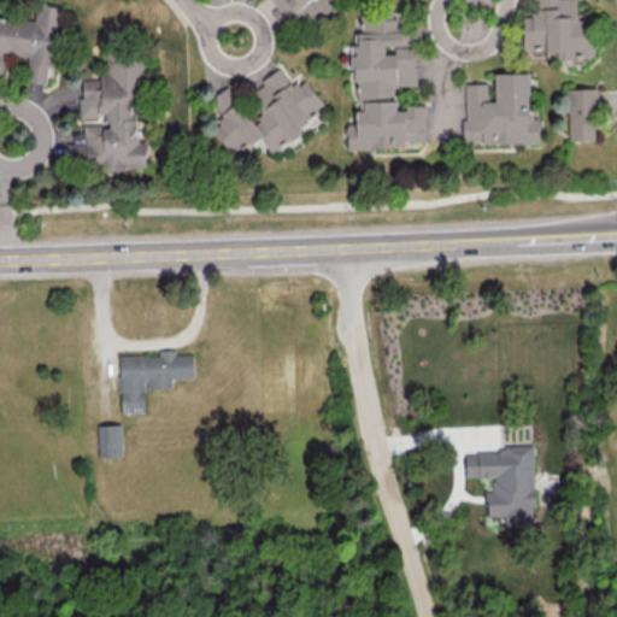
[(331,0),(270,0),(278,29),(335,11),(331,0)]
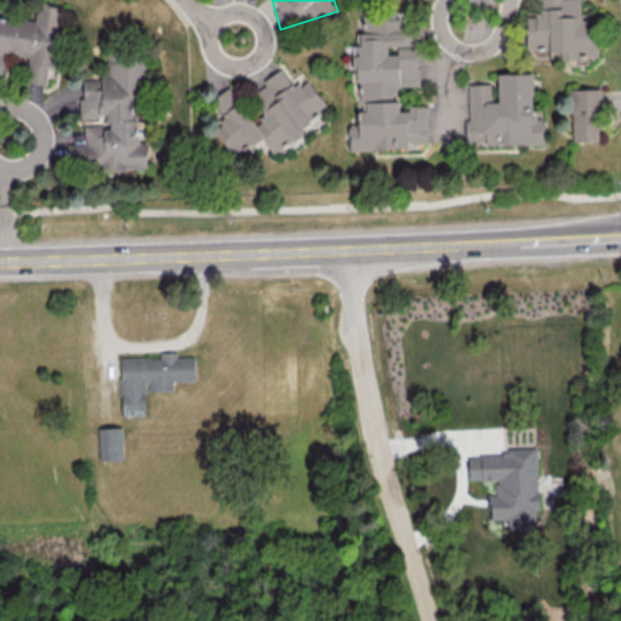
[(596,55),(594,21),(580,21),(579,0),(539,0),(540,15),(525,15),(527,49),(560,49),(560,60),(574,60),(574,56),(596,55)]
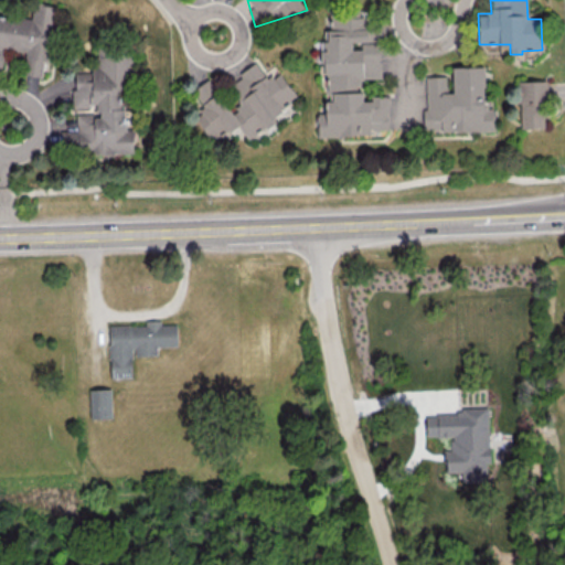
[(0,64),(2,49),(25,52),(22,74),(45,77),(55,6),(33,3),(31,20),(0,14),(0,64)]
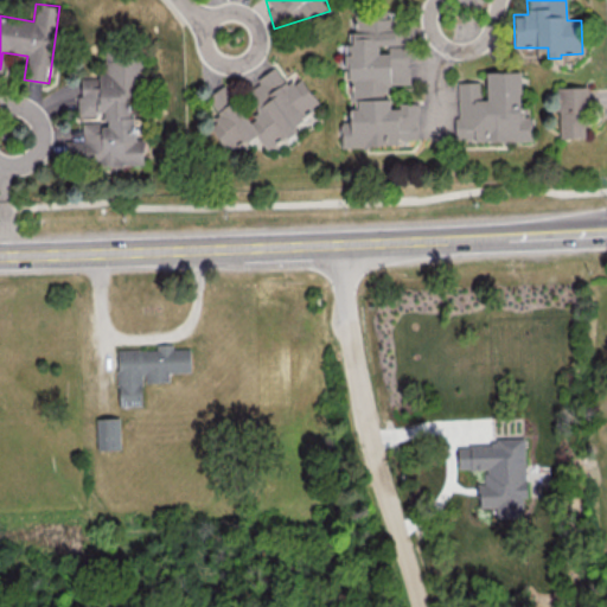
[(343,148),(402,141),(402,140),(420,138),(415,103),(390,106),(388,85),(410,83),(406,45),(396,46),(393,19),(378,14),(370,14),(360,12),(353,13),(355,26),(350,43),(346,43),(347,52),(343,64),(345,78),(347,80),(352,122),(339,123),(343,148)]
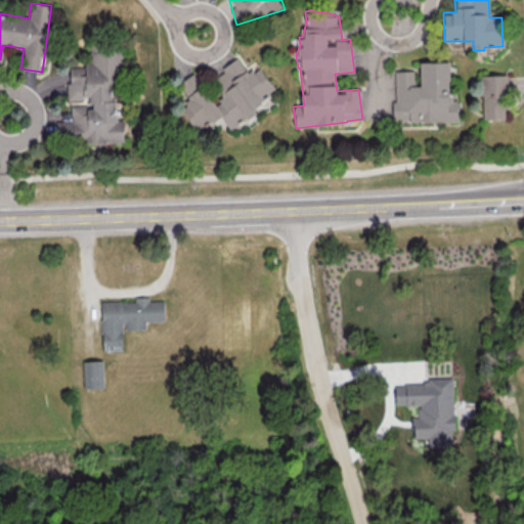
[(121,50),(90,48),(89,63),(72,67),(70,67),(69,81),(68,82),(66,99),(73,99),(88,96),(90,106),(72,105),(71,121),(57,121),(56,128),(58,138),(108,142),(123,139),(125,122),(119,122),(117,111),(121,50)]
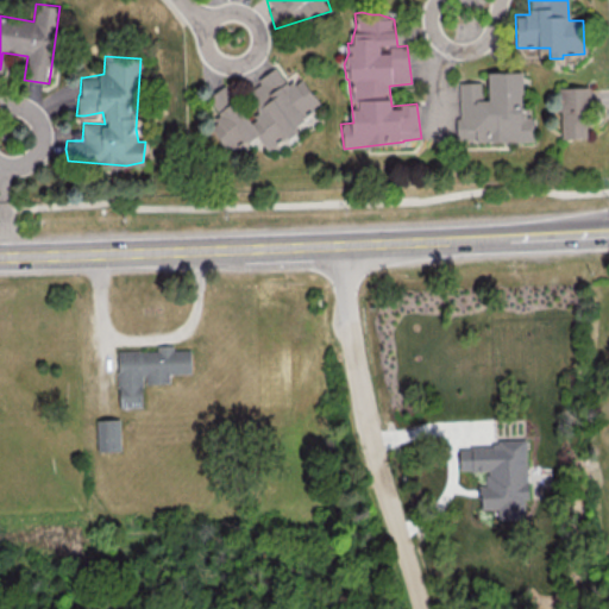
[(321,105),(300,77),(289,86),(275,66),(257,79),(261,83),(244,94),(258,113),(249,120),(234,101),(207,123),(230,152),(256,133),(269,150),(297,129),(294,125),(321,105)]
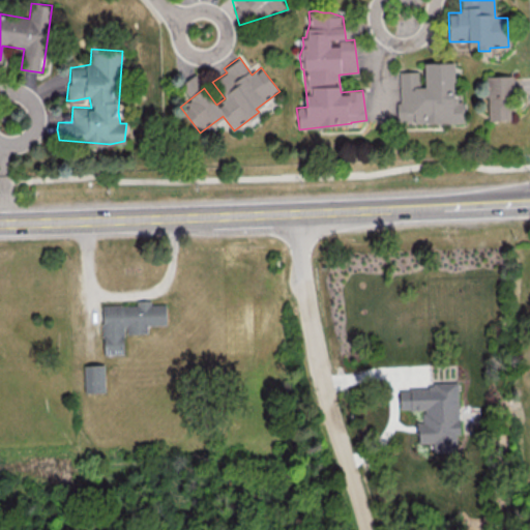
[(423,62),(424,86),(418,86),(418,71),(399,71),(400,102),(396,102),(396,123),(464,122),(464,101),(454,101),(453,62),(423,62)]
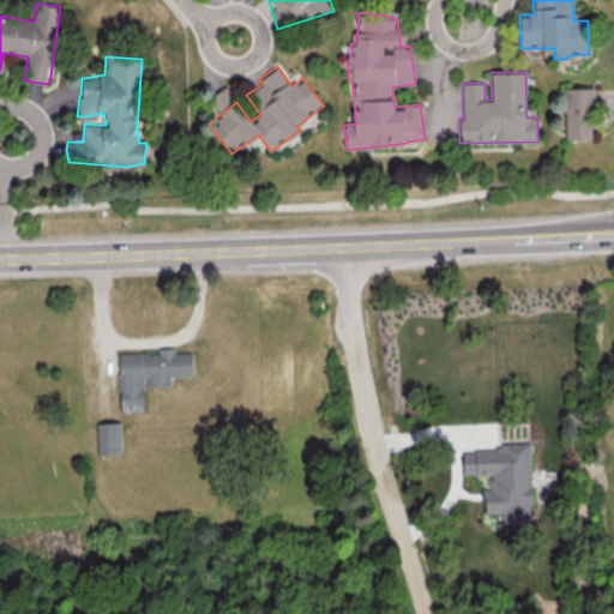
[(591,139),(593,88),(565,86),(564,138),(591,139)]
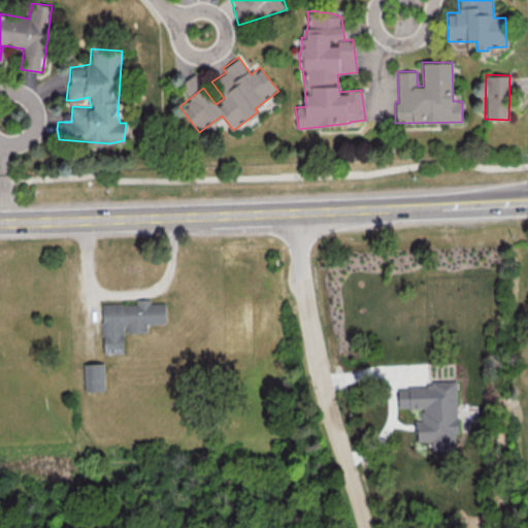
[(165,323),(164,302),(150,303),(150,298),(135,299),(135,303),(101,304),(102,353),(124,352),(123,332),(146,332),(146,323),(165,323)]
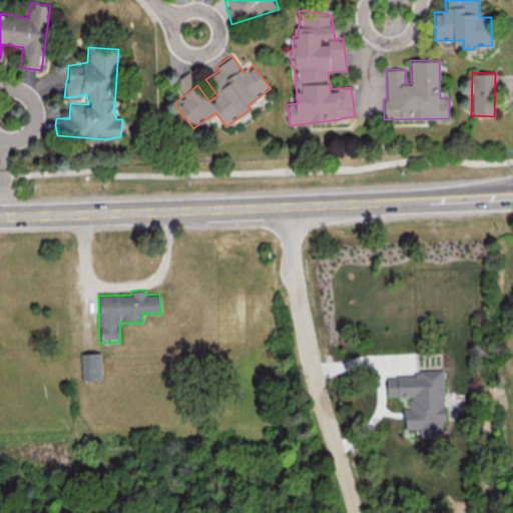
[(81,379),(101,379),(100,352),(81,353),(81,379)]
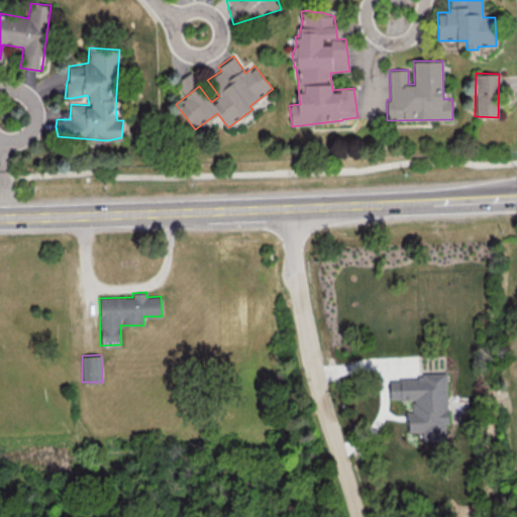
[(445,376),(389,377),(390,399),(412,399),(412,411),(408,412),(408,432),(422,431),(422,441),(447,440),(445,376)]
